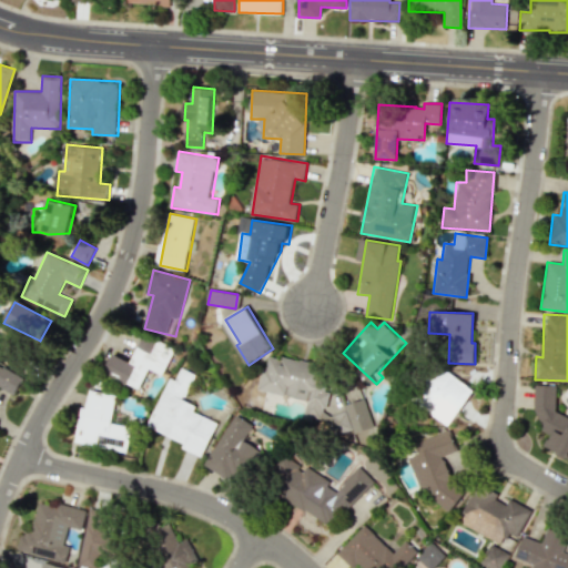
[(175,348),(143,335),(132,362),(112,354),(104,374),(141,388),(149,368),(165,375),(175,348)]
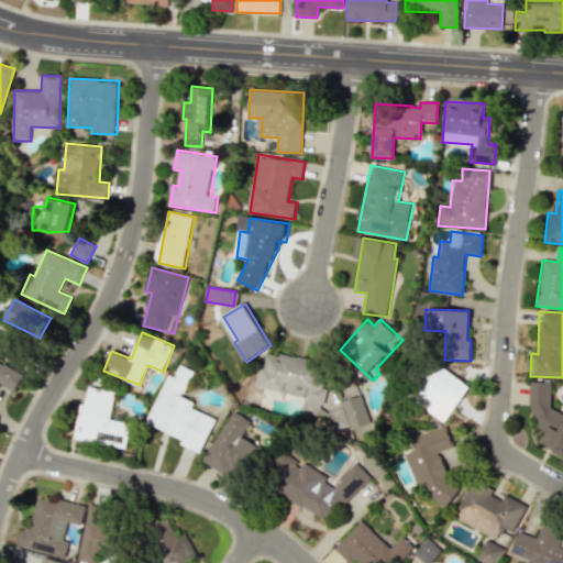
[(258,387),(285,393),(306,397),(302,411),(330,417),(333,430),(351,426),(353,434),(355,435),(371,431),(373,431),(364,396),(344,400),(334,389),(324,387),(322,376),(323,368),(322,362),(283,354),(278,355),(266,353),(258,387)]
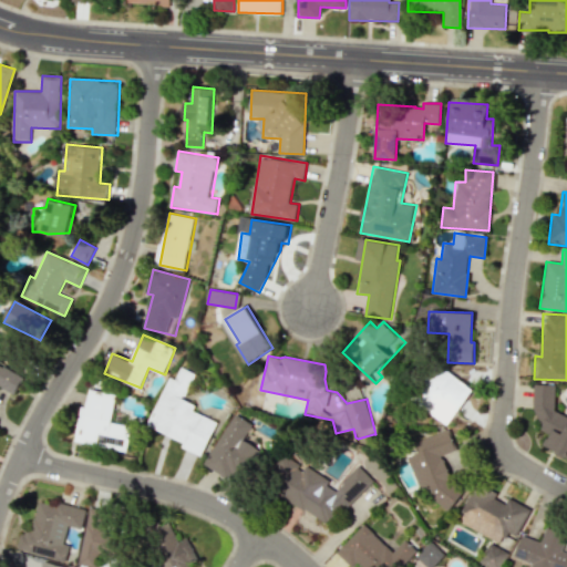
[(473,390),(440,364),(413,400),(446,425),(473,390)]
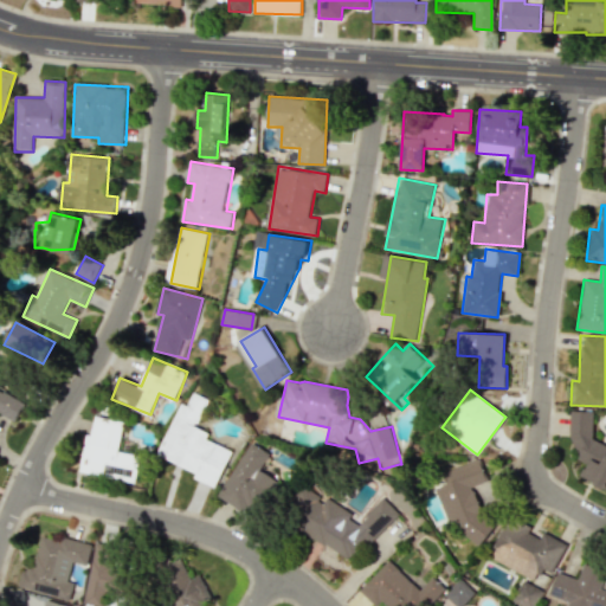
[(0,413),(14,421),(24,403),(0,391),(0,413)]
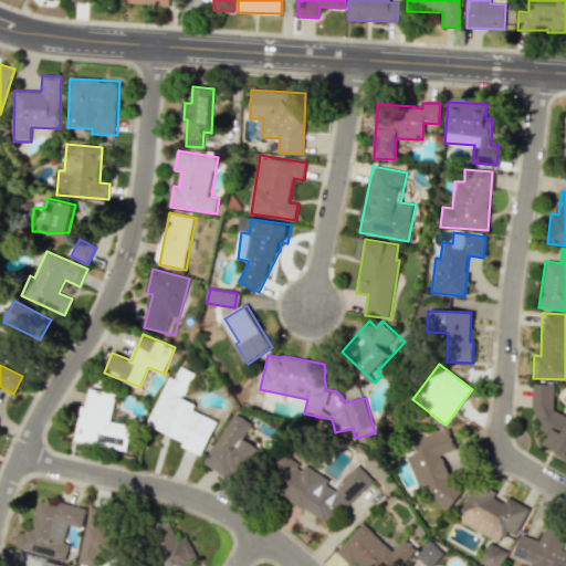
[(169,376),(148,426),(185,441),(182,447),(202,456),(218,420),(194,410),(197,405),(185,399),(197,373),(181,366),(177,379),(169,376)]
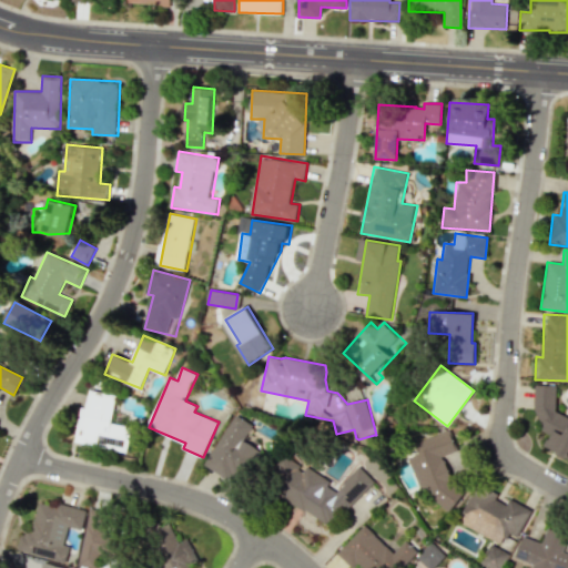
[(567,417),(555,412),(556,385),(536,385),(540,429),(550,435),(544,447),(567,458),(567,417)]
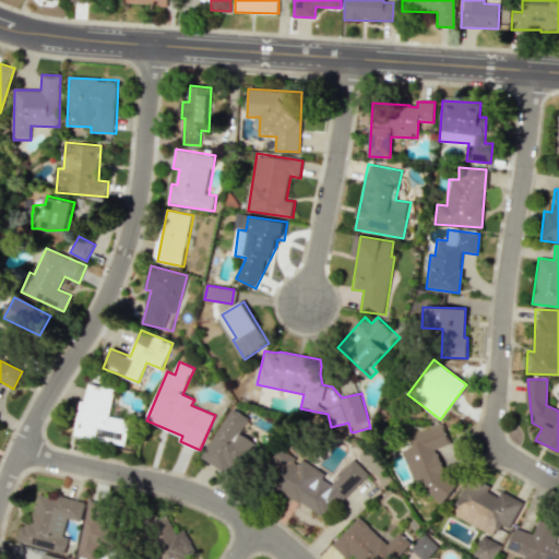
[(76,436),(126,444),(130,420),(110,417),(115,389),(85,383),(76,436)]
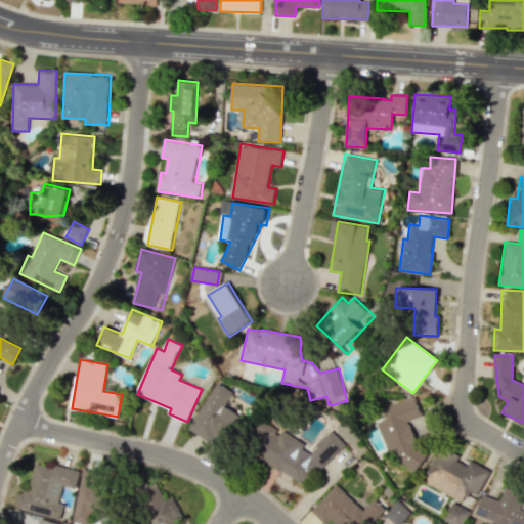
[(233,393),(217,383),(190,431),(223,449),(243,416),(226,406),(233,393)]
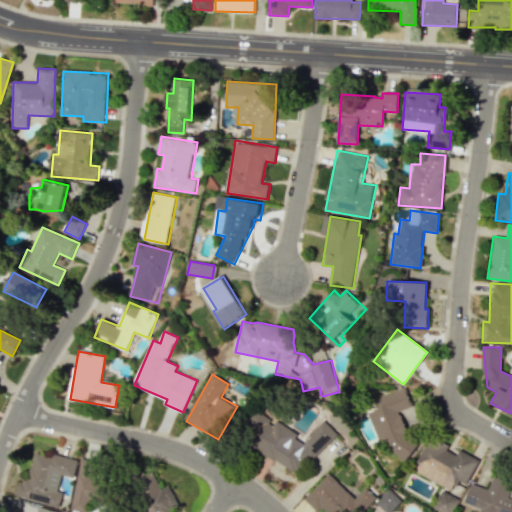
[(368,402),(391,461),(419,450),(410,427),(421,423),(407,387),(368,402)]
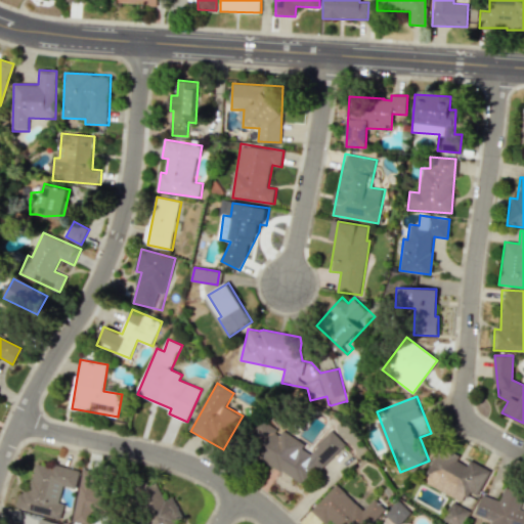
[(247,449),(303,484),(313,469),(322,475),(344,440),(328,430),(314,451),(281,430),(265,420),(247,449)]
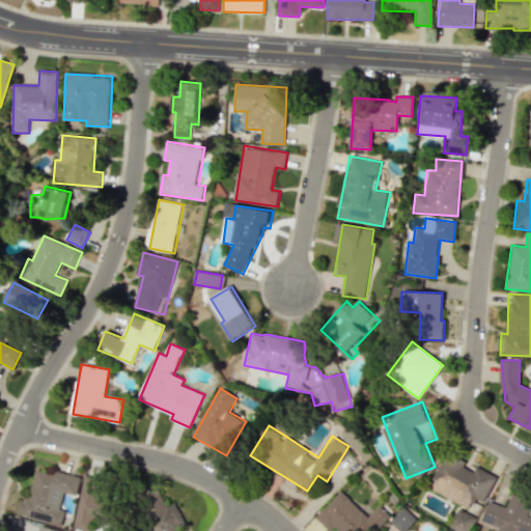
[(470,508),(475,497),(485,502),(497,476),(476,466),(473,472),(463,467),(465,463),(445,453),(428,488),(470,508)]
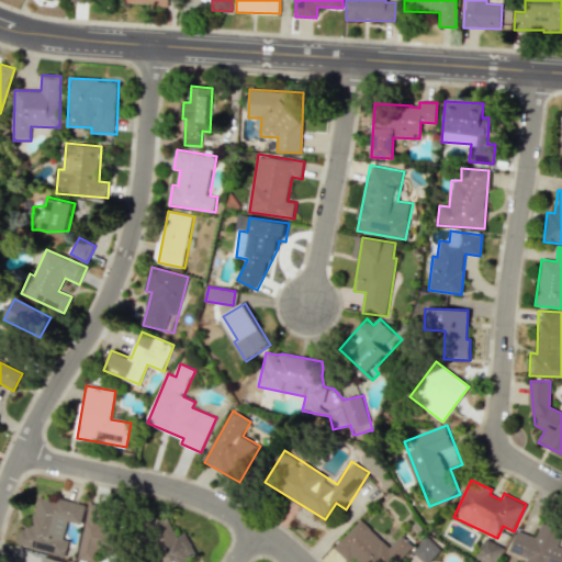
[(85,503),(56,497),(55,502),(36,497),(31,528),(20,526),(15,547),(64,555),(67,540),(63,539),(65,523),(80,525),(85,503)]
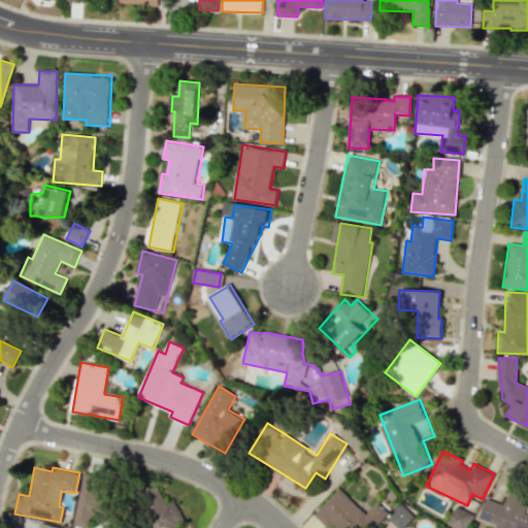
[(72,526),(81,527),(92,527),(94,516),(102,517),(108,480),(80,474),(72,526)]
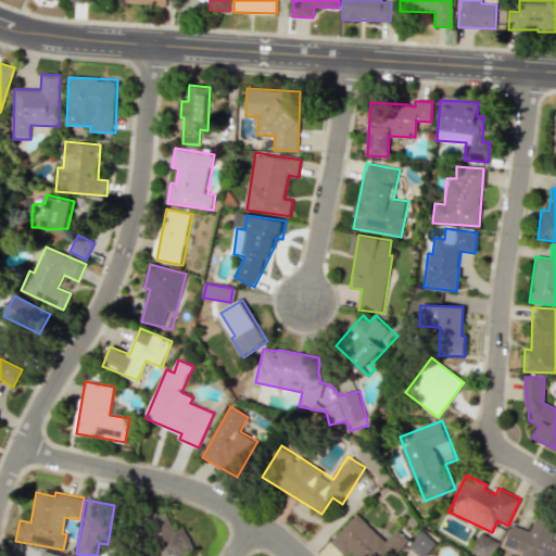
[(379,555),(403,534),(397,529),(384,542),(357,514),(329,541),(343,555),(344,555),(351,551),(355,555),(379,555)]
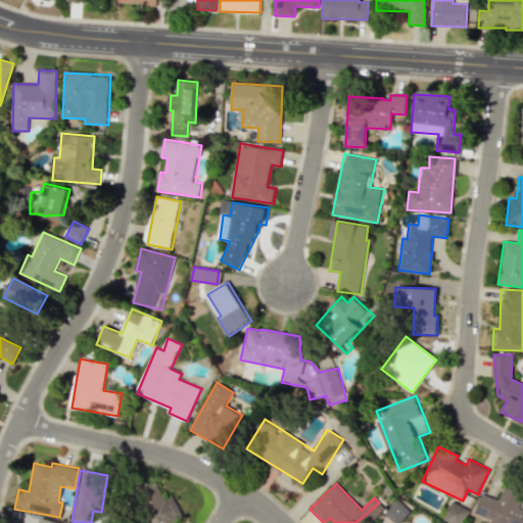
[(522,522),(522,510),(519,509),(522,494),(522,492),(504,487),(500,500),(481,493),(474,514),(490,519),(489,522),(522,522)]
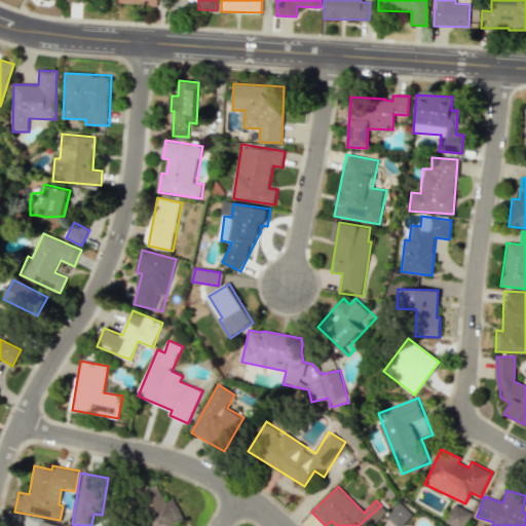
[(402,525),(413,514),(400,501),(386,516),(398,525),(402,525)]
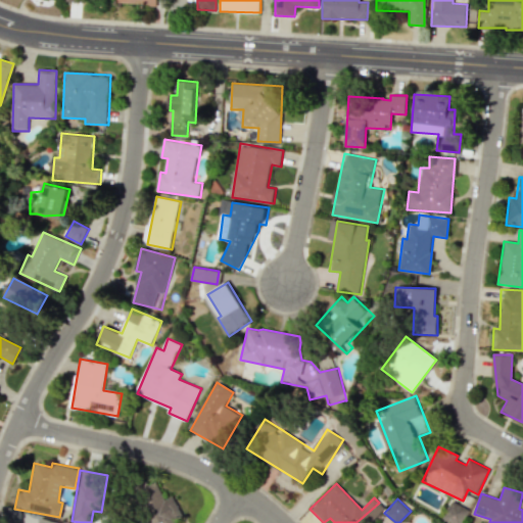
[(443,519),(455,522),(464,522),(470,510),(450,502),(443,519)]
